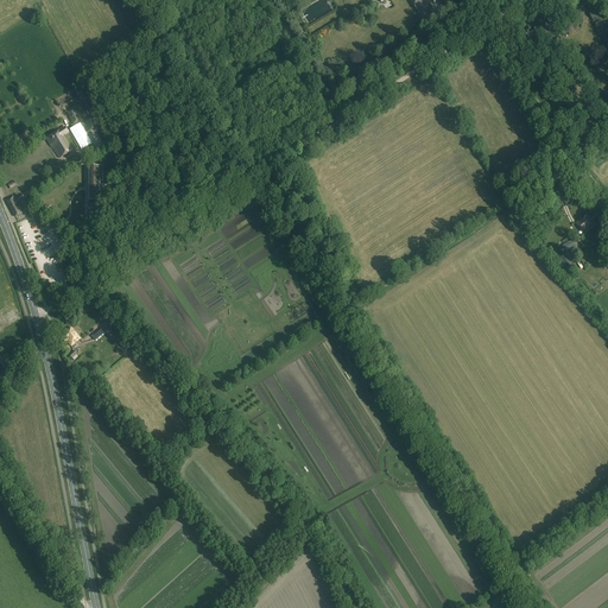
[(434,0),(411,0),(417,10),(417,11),(424,23),(431,19),(423,6),(429,4),(428,1),(430,0),(431,0),(432,1),(434,0)]
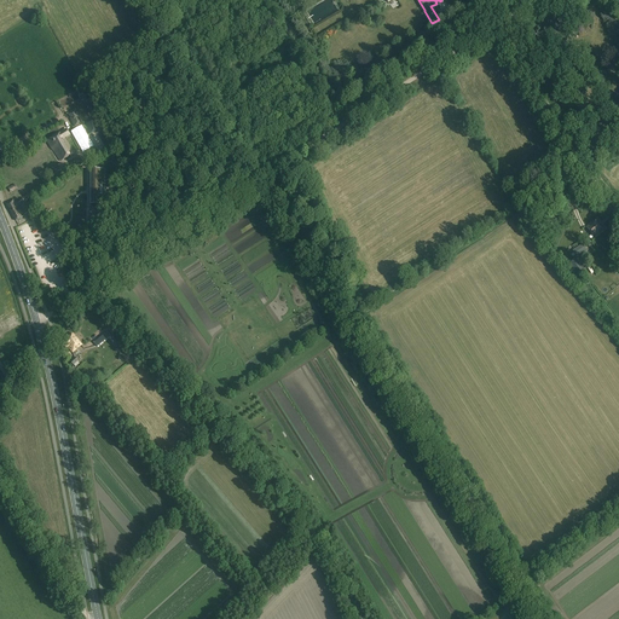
[(68,115),(75,127),(82,123),(75,110),(68,115)]
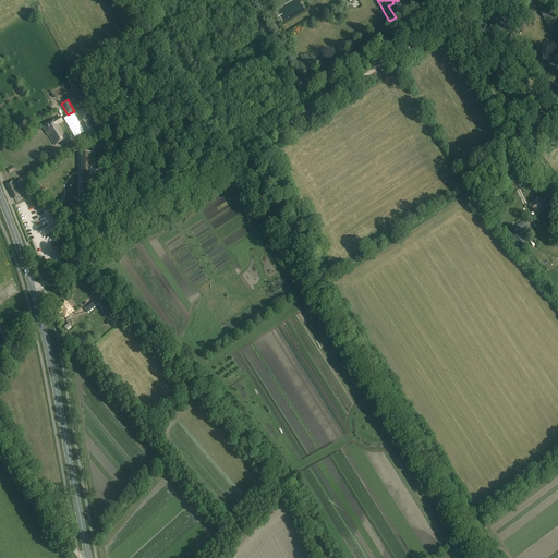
[(89,109),(77,112),(80,121),(92,119),(89,109)]
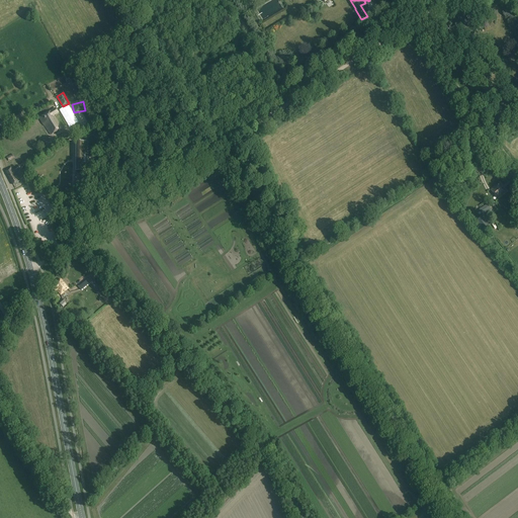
[(54,115),(59,112),(56,108),(39,118),(40,119),(42,123),(45,126),(51,135),(62,130),(54,115)]
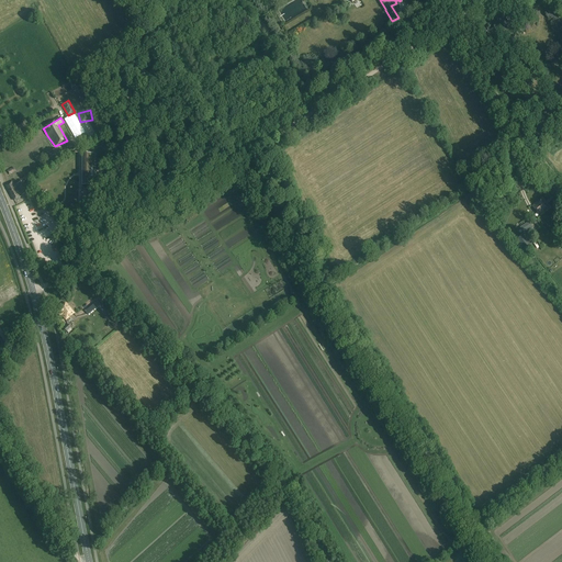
[(83,178),(83,186),(94,186),(94,180),(93,180),(93,176),(94,176),(94,154),(91,154),(91,156),(89,156),(89,154),(83,154),(83,173),(85,173),(83,178)]
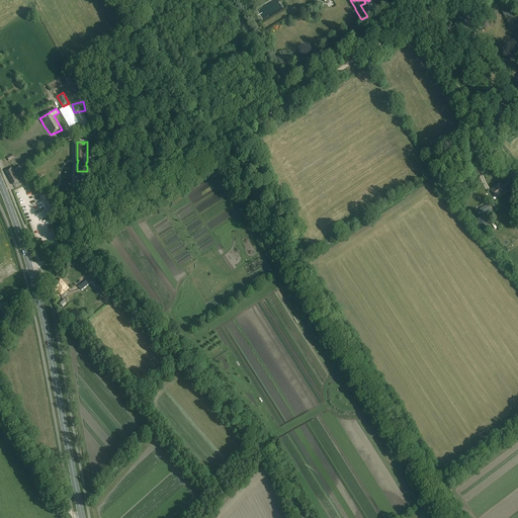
[(13,185),(19,182),(11,167),(5,170),(13,185)]
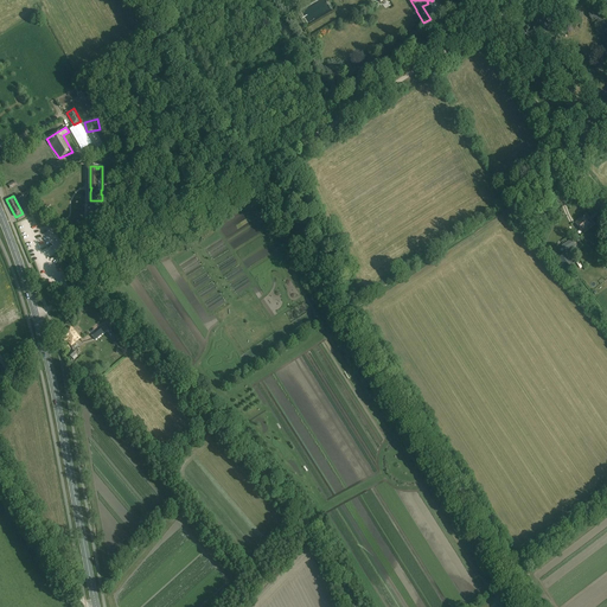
[(25,210),(30,208),(25,197),(19,199),(25,210)]
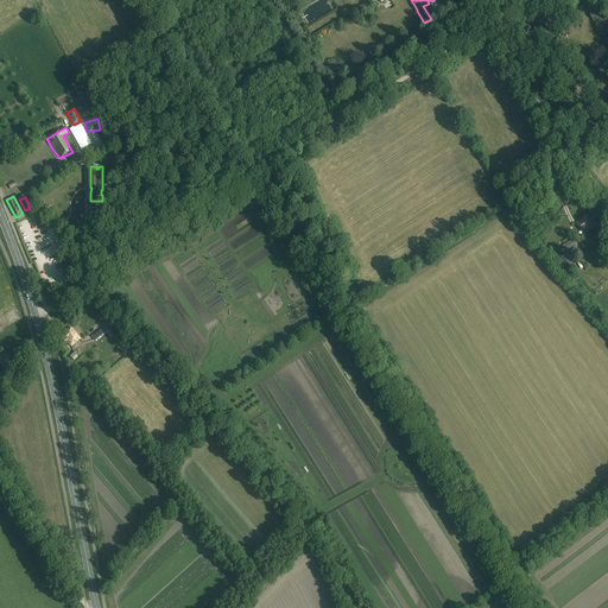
[(584,233),(594,225),(587,215),(577,223),(584,233)]
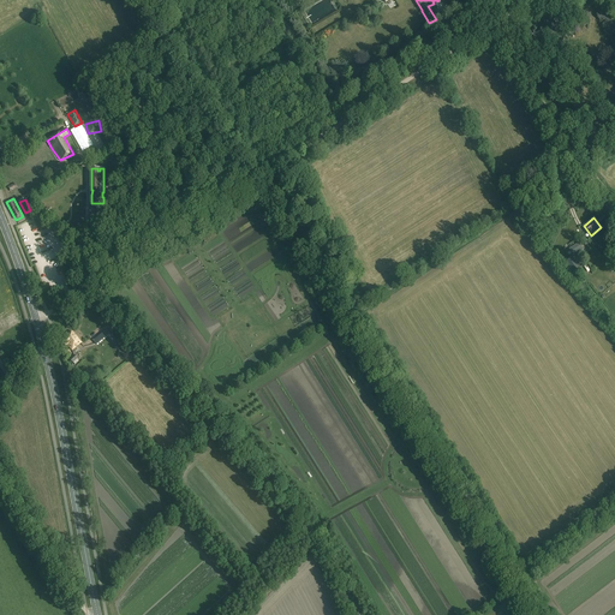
[(583,250),(579,244),(571,249),(574,256),(583,250)]
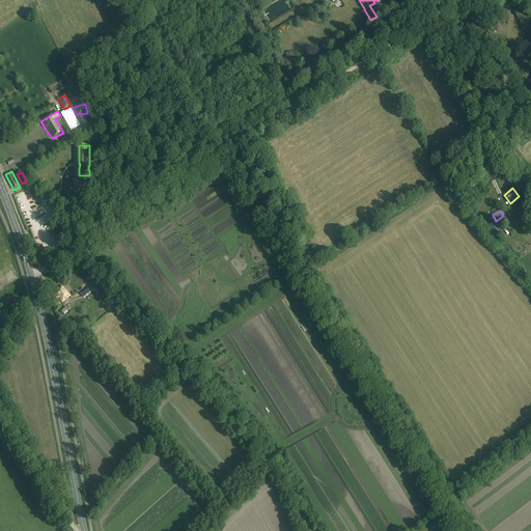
[(495,222),(490,225),(496,234),(501,232),(495,222)]
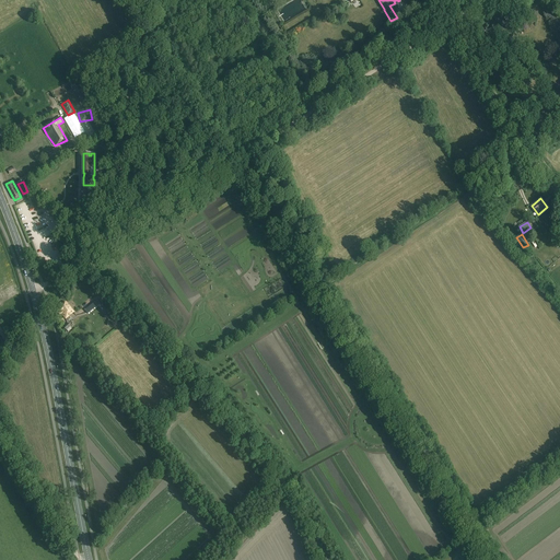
[(88,314),(100,304),(97,300),(84,311),(88,314)]
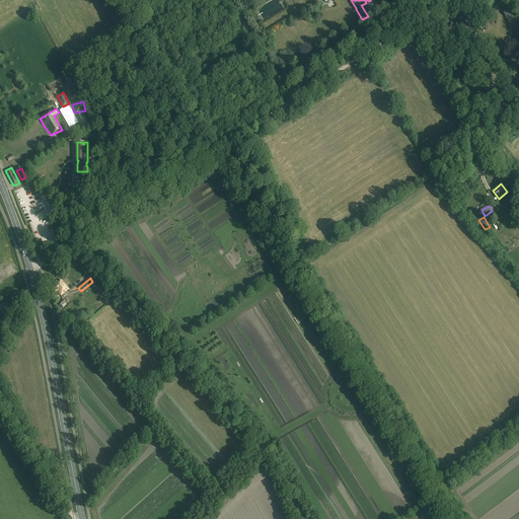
[(54,286),(54,287),(52,289),(55,293),(57,290),(61,295),(67,289),(60,281),(54,286)]
